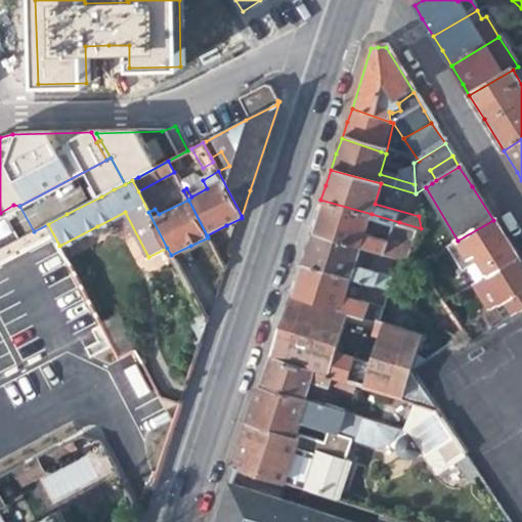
[(364,235),(372,214),(320,200),(316,214),(310,231),(361,247),(408,260),(412,249),(364,235)]
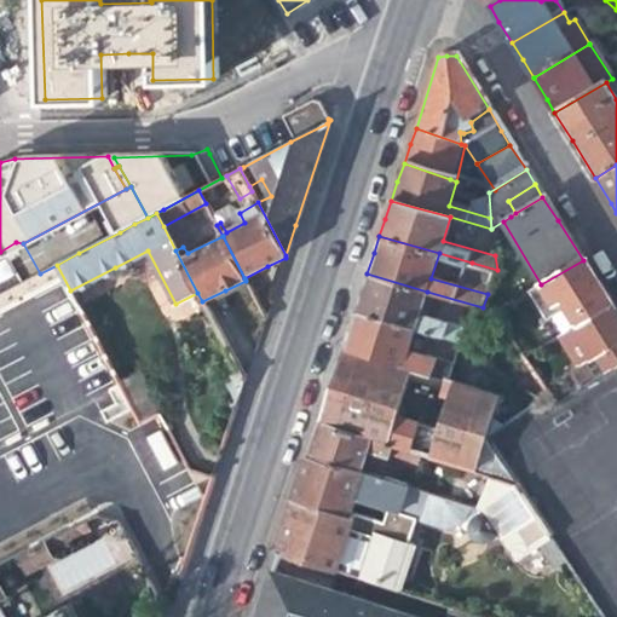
[(552,317),(563,335),(611,307),(597,283),(583,260),(541,284),(529,292),(546,321),(552,317)]
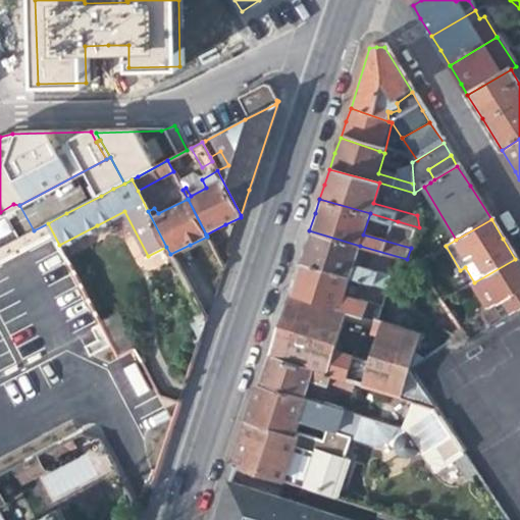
[(414,239),(419,227),(398,221),(394,232),(414,239)]
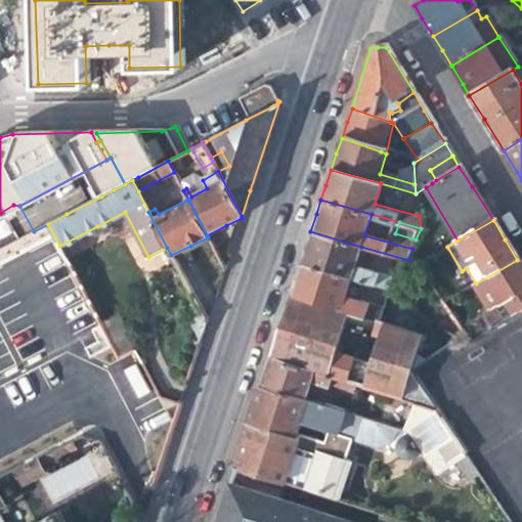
[(355,265),(361,247),(310,231),(306,245),(300,263),(350,277),(364,281),(376,285),(379,272),(355,265)]
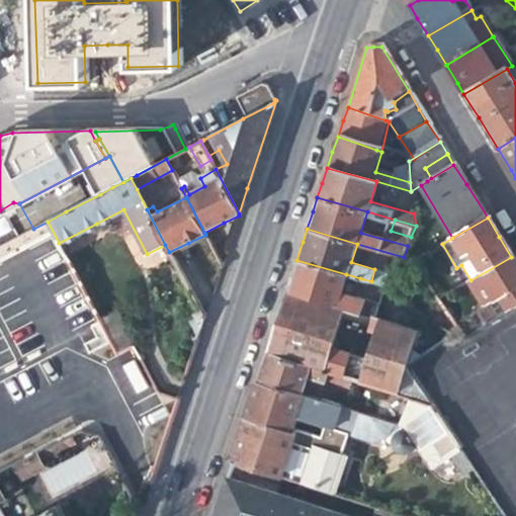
[(515,265),(511,257),(470,280),(467,281),(483,308),(478,311),(486,325),(515,307),(515,265)]
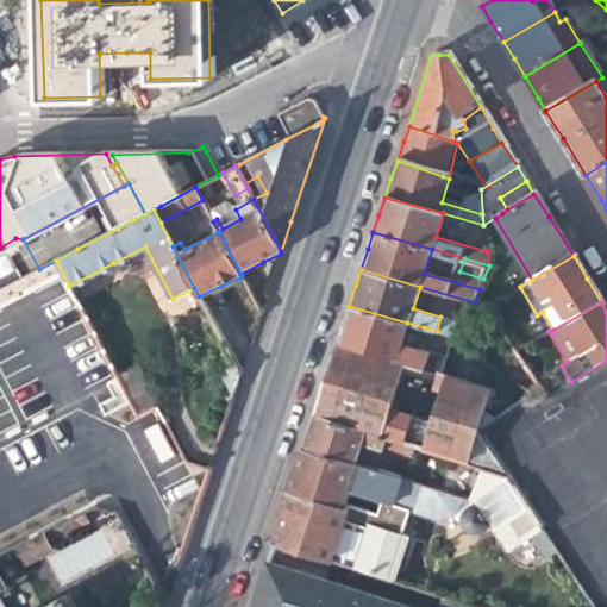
[(401,344),(407,323),(349,306),(344,321),(338,342),(439,376),(445,358),(417,349),(401,344)]
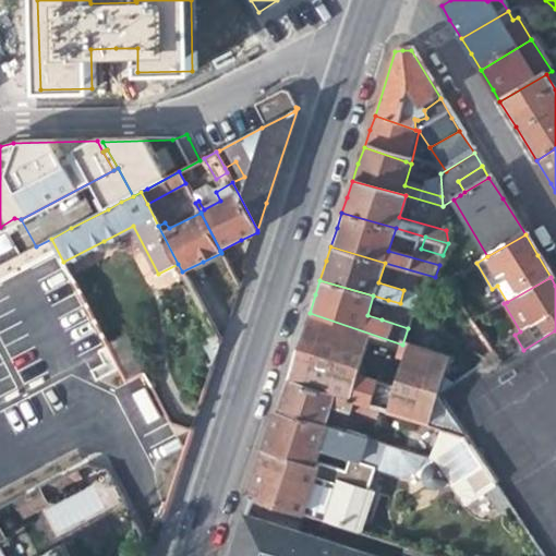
[(417,294),(403,290),(400,303),(414,306),(417,294)]
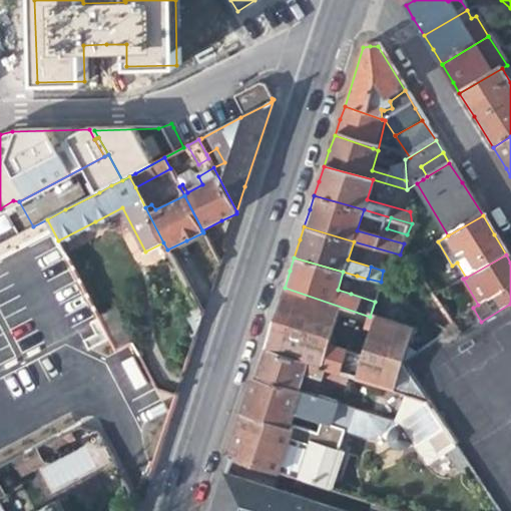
[(410,292),(383,271),(381,282),(393,292),(403,299),(410,292)]
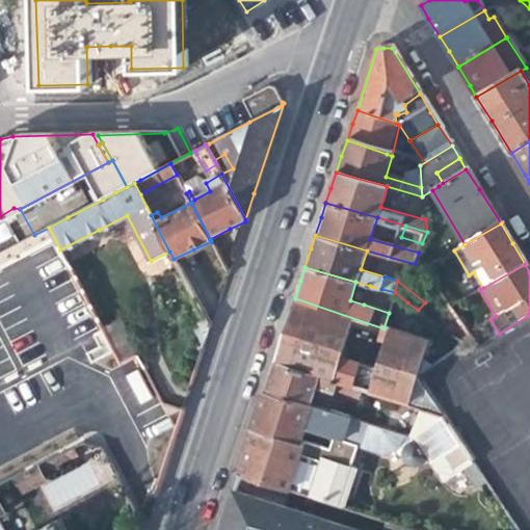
[(364,305),(370,286),(355,282),(350,300),(364,305)]
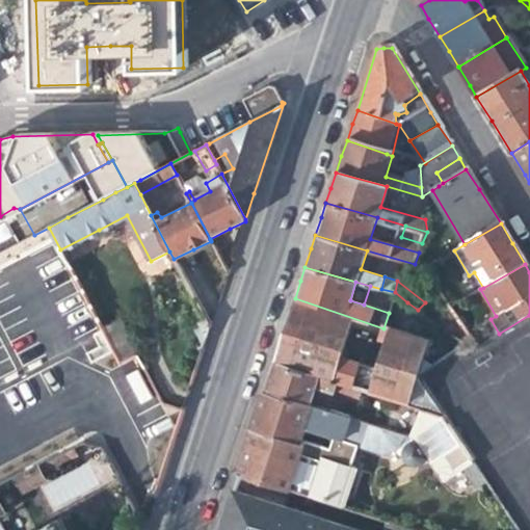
[(406,406),(414,377),(427,342),(421,340),(383,328),(295,298),(286,325),(274,362),(338,383),(361,391),(406,406)]
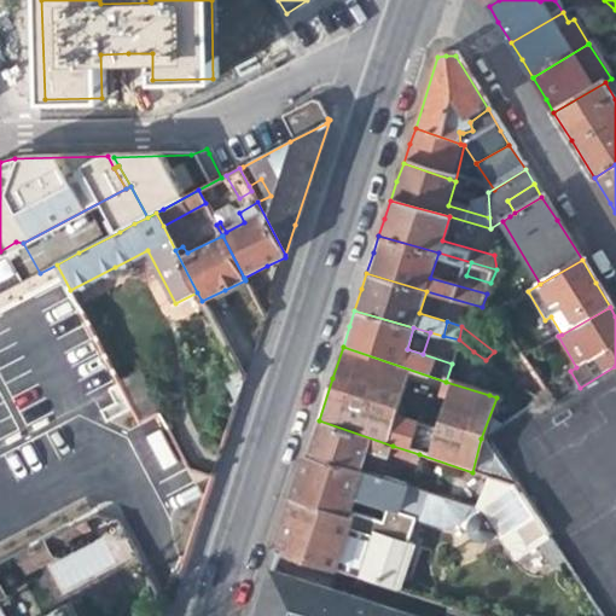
[(462,367),(452,364),(446,382),(489,395),(492,384),(460,373),(462,367)]
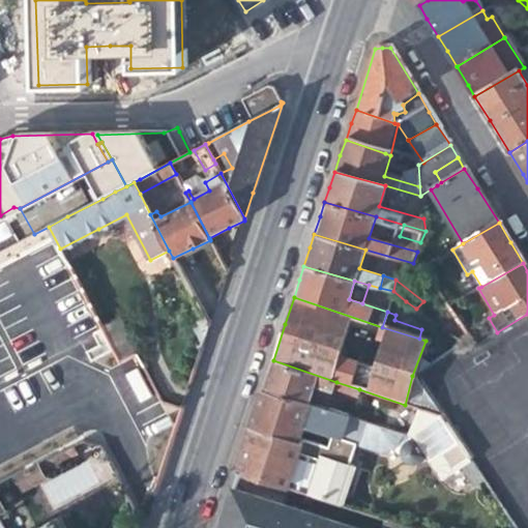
[(117,318),(101,326),(120,361),(135,354),(137,354),(117,318)]
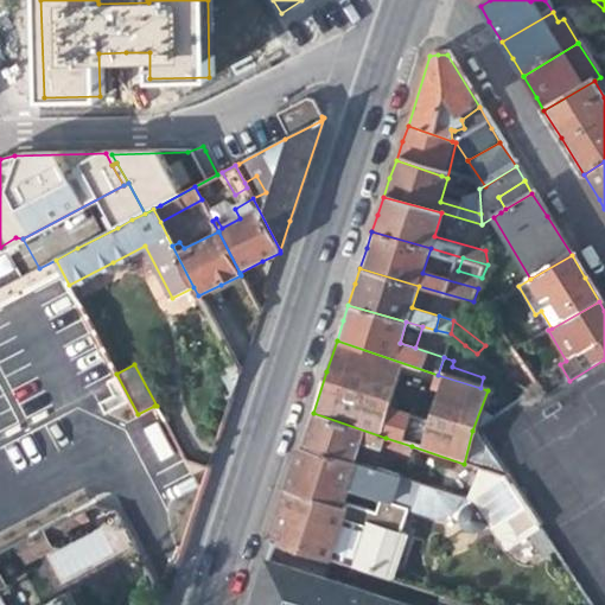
[(223,379),(233,396),(240,375),(235,365),(224,369),(229,375),(223,379)]
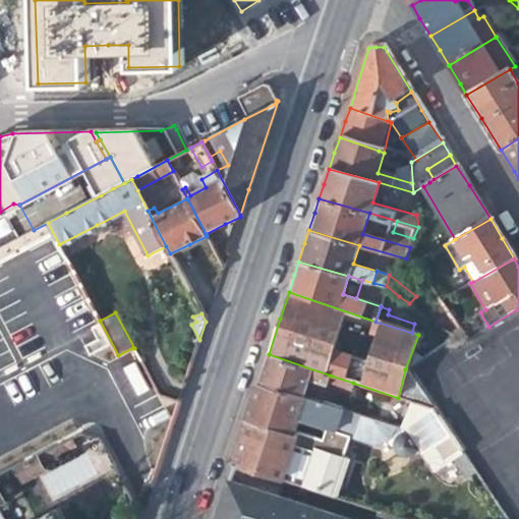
[(442,328),(454,337),(460,333),(452,321),(442,328)]
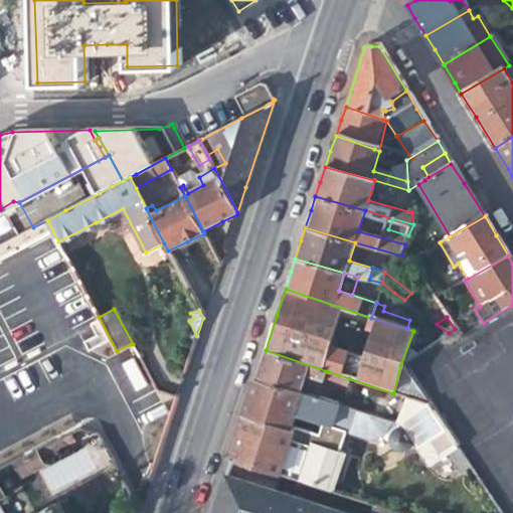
[(306,376),(324,382),(327,371),(266,350),(262,361),(255,378),(300,393),(306,376)]
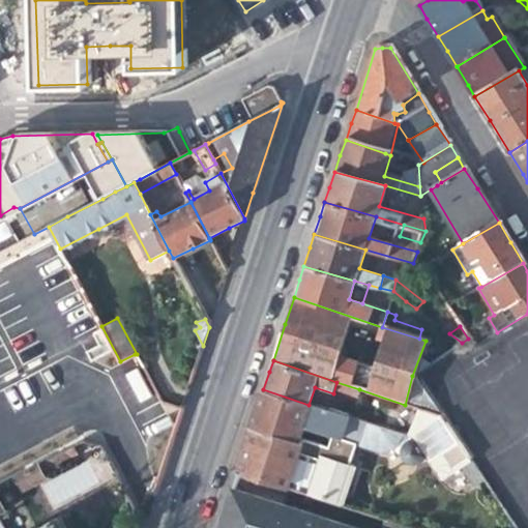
[(134,363),(109,375),(127,414),(152,403),(134,363)]
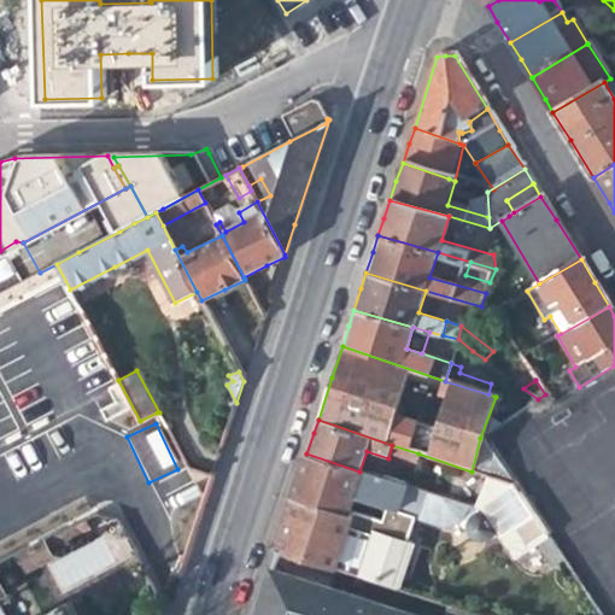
[(496,462),(480,438),(472,472),(496,480),(513,486),(496,462)]
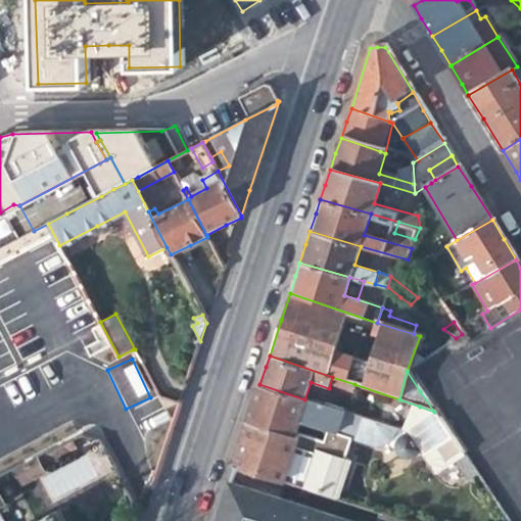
[(350,395),(354,384),(332,377),(329,388),(350,395)]
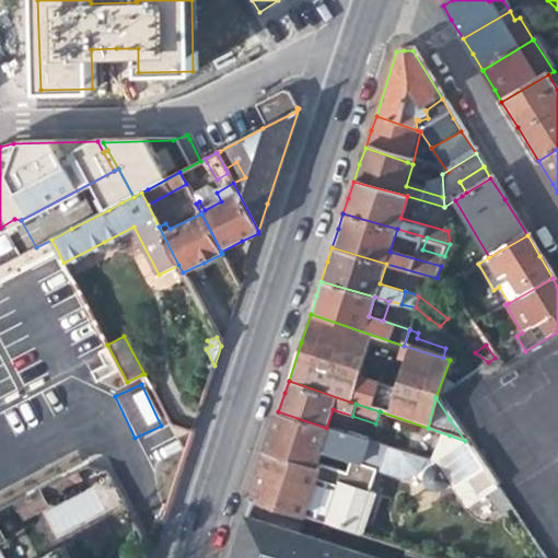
[(475,455),(448,465),(442,467),(437,465),(427,462),(363,440),(352,437),(344,433),(337,431),(326,428),(278,411),(272,431),(265,452),(315,469),(321,456),(347,467),(344,479),(367,487),(372,471),(398,480),(404,480),(406,480),(410,476),(413,473),(439,487),(448,484),(464,508),(486,495),(499,513),(509,507),(475,455)]
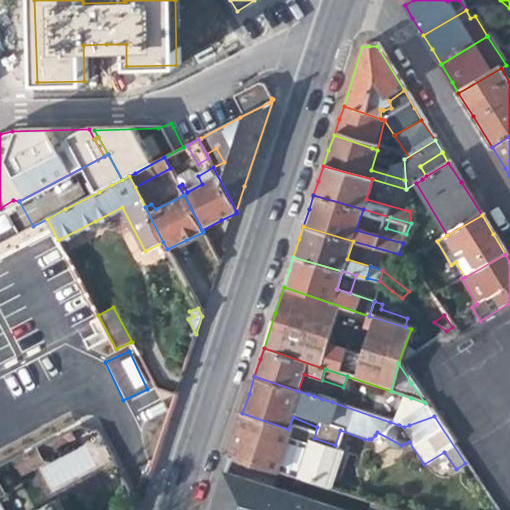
[(326,388),(322,399),(332,402),(336,392),(326,388)]
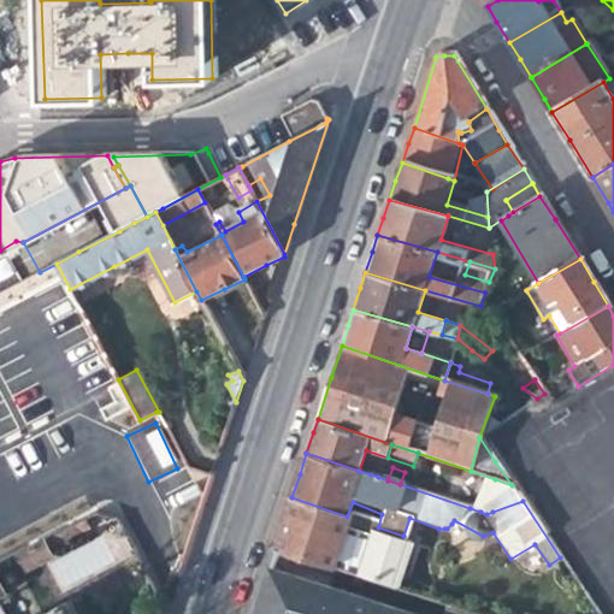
[(517,493),(512,485),(495,479),(480,512),(486,514),(493,512),(517,493)]
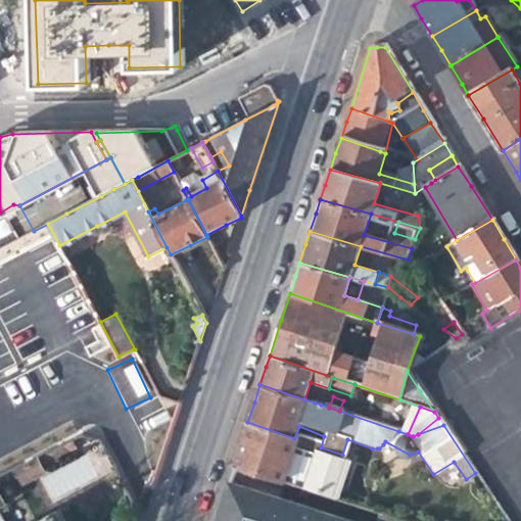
[(321,447),(294,438),(247,422),(241,441),(233,467),(313,493),(334,500),(345,464),(339,461),(342,455),(321,447)]
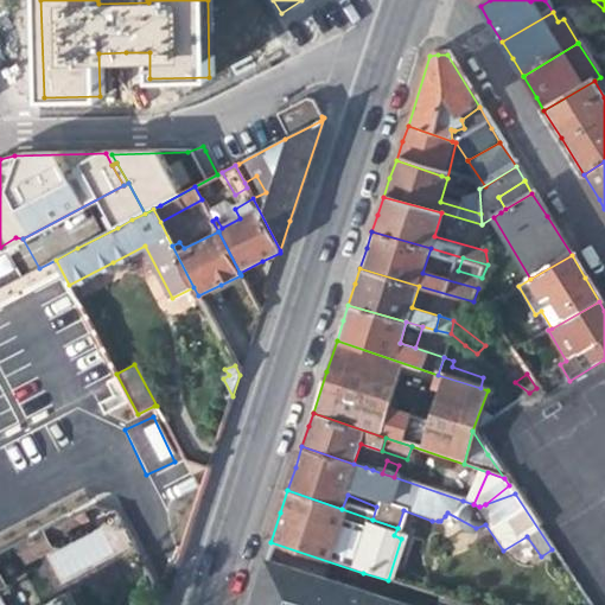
[(81,515),(39,536),(45,546),(86,524),(81,515)]
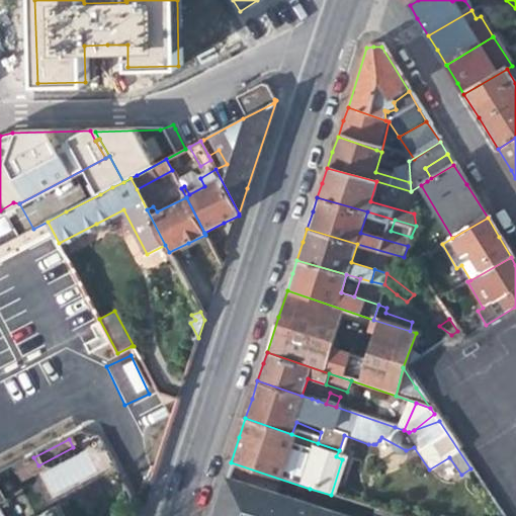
[(49,499),(110,469),(97,444),(36,474),(49,499)]
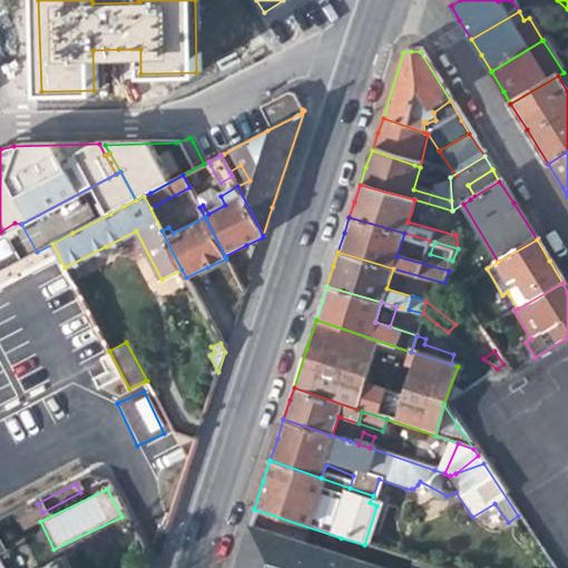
[(45,518),(42,512),(37,503),(15,516),(22,530),(45,518)]
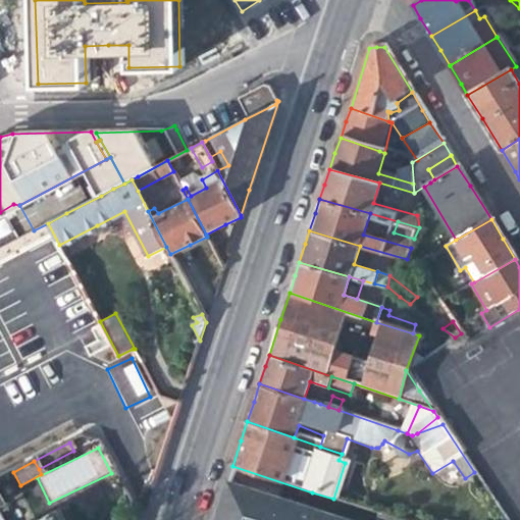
[(360,508),(379,514),(397,519),(451,519),(395,502),(397,495),(382,490),(384,486),(368,480),(360,508)]
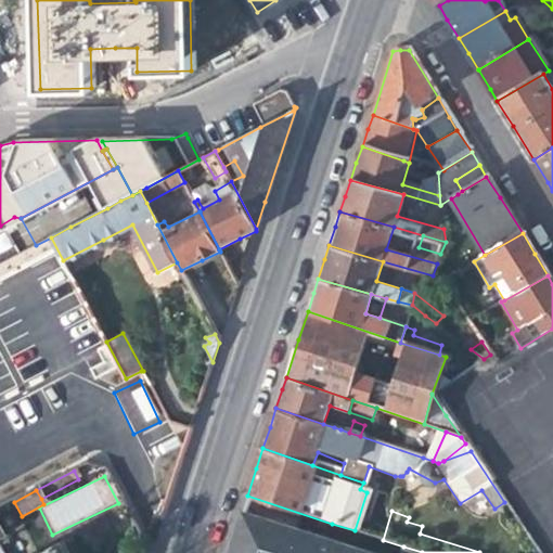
[(422,552),(403,547),(401,552),(360,552),(241,515),(229,552),(422,552)]
